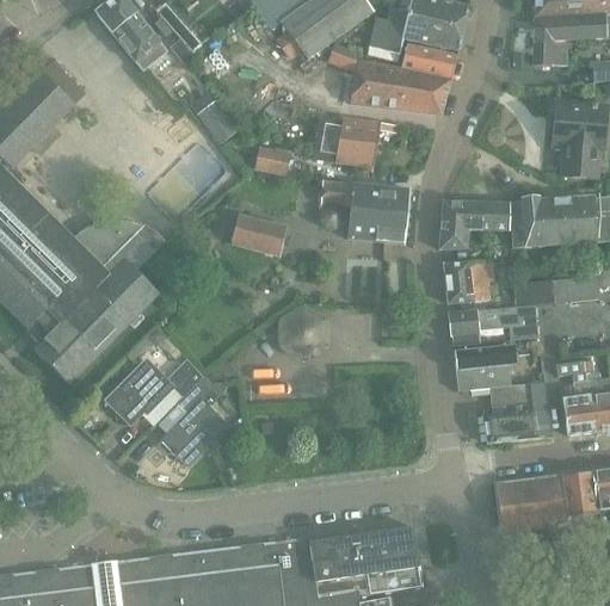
[(166,51),(124,0),(110,0),(96,12),(142,70),(166,51)]
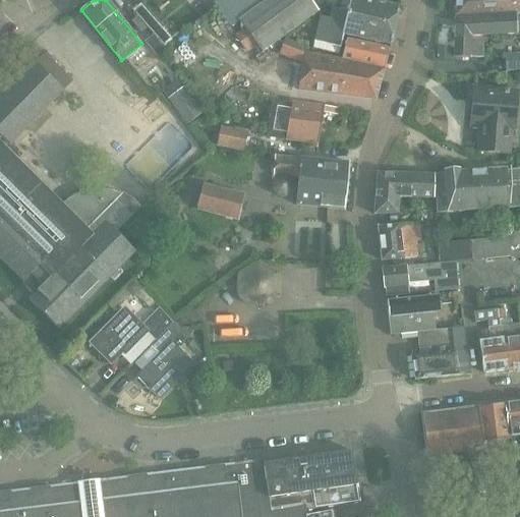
[(238,18),(261,49),(316,8),(310,0),(262,0),(261,1),(260,0),(214,0),(231,23),(238,18)]
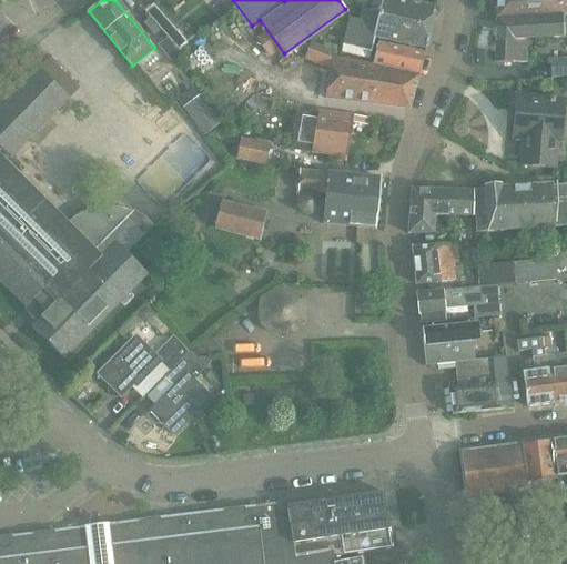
[(341,49),(368,56),(374,33),(425,46),(434,4),(418,1),(418,0),(381,0),(373,0),(371,8),(361,7),(358,18),(348,16),(341,49)]
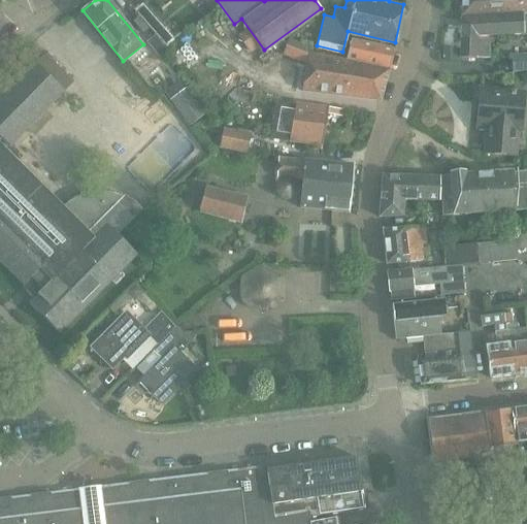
[(461,0),(461,14),(460,15),(482,14),(522,12),(526,12),(526,0),(461,0)]
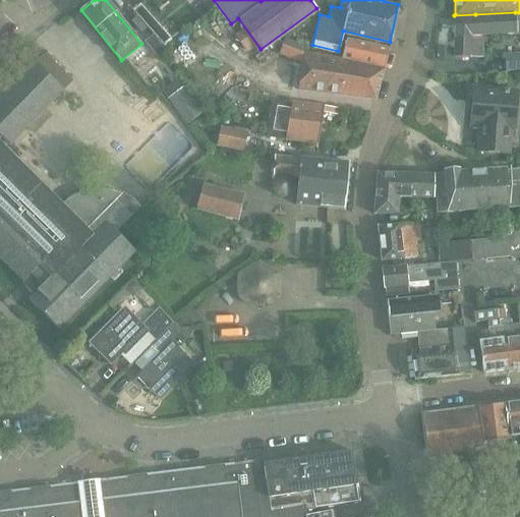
[(139,1),(132,8),(164,43),(171,37),(139,1)]
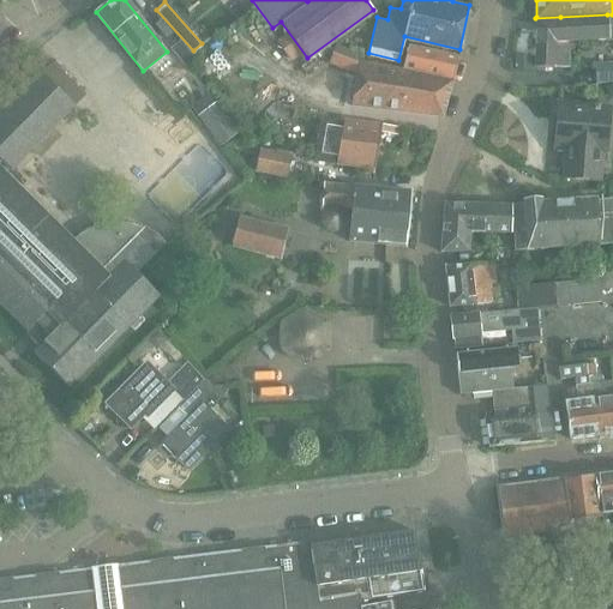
[(236,25),(258,49),(275,34),(256,7),(236,25)]
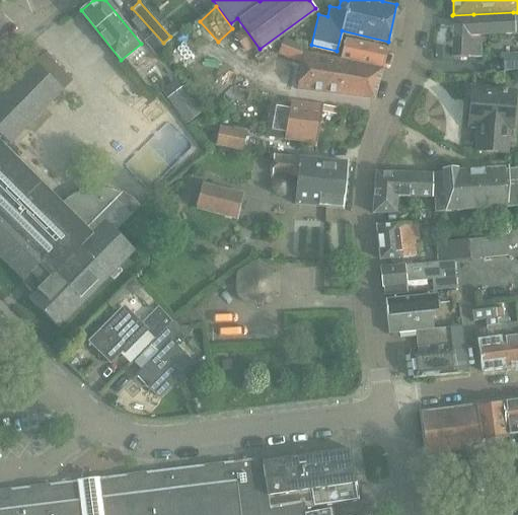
[(473,14),(474,32),(479,33),(517,30),(517,12),(513,12),(473,14)]
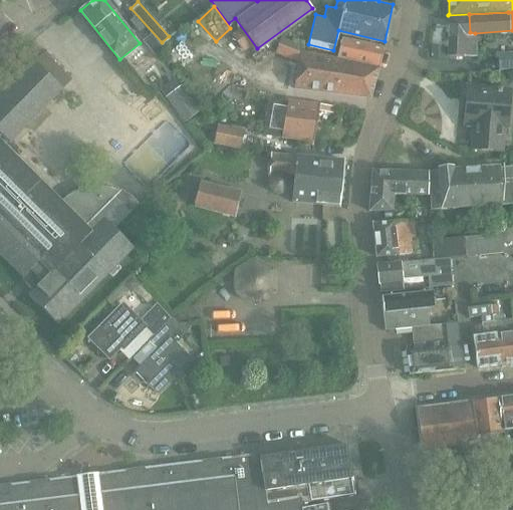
[(470,32),(469,14),(448,15),(447,53),(463,54),(469,52),(469,54),(475,54),(475,33),(470,32)]
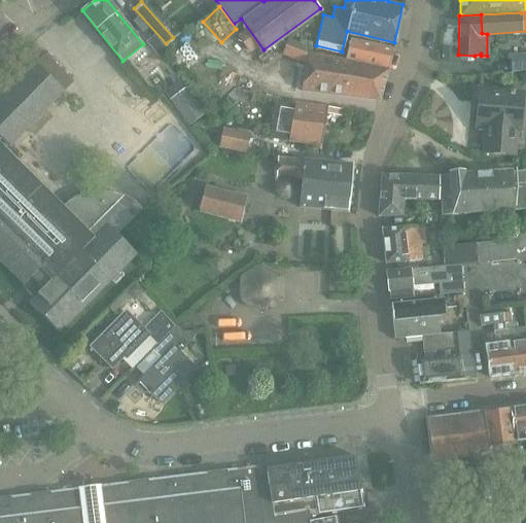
[(186,30),(175,38),(213,89),(225,79),(186,30)]
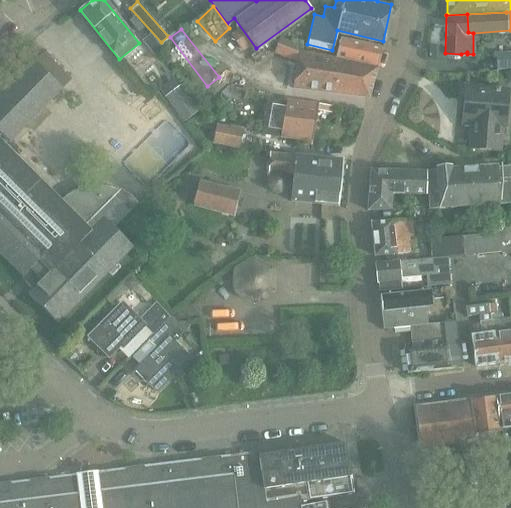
[(292,85),(369,95),(377,65),(299,50),(302,44),(284,37),(276,49),(297,56),(292,85)]
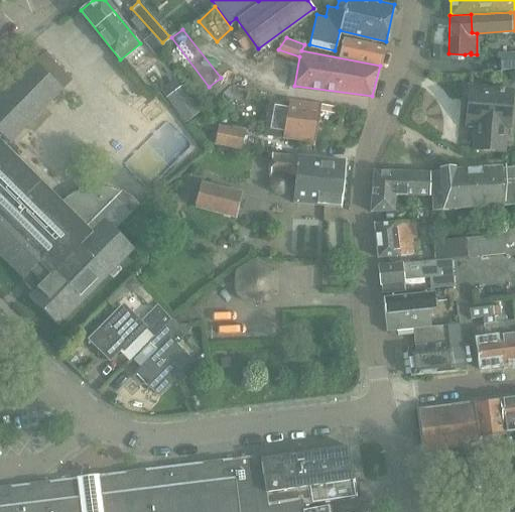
[(340,56),(380,65),(385,46),(343,38),(340,56)]
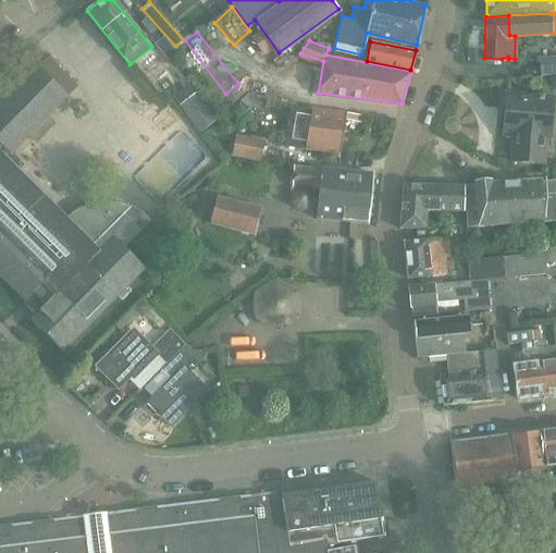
[(467,47),(467,60),(480,61),(481,48),(467,47)]
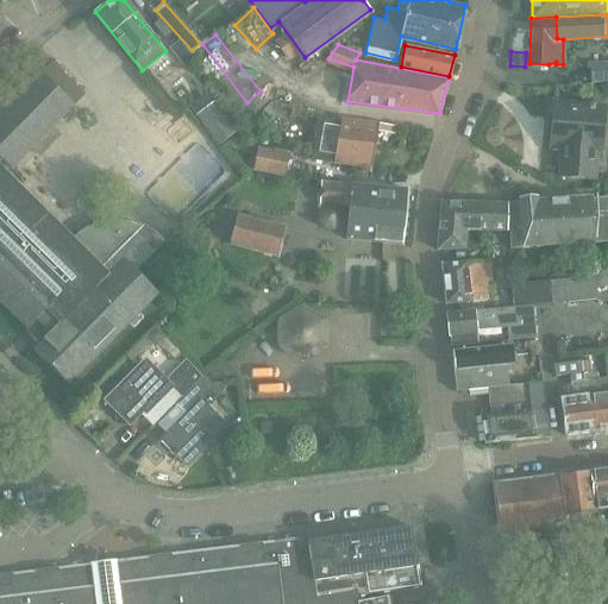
[(607,58),(591,61),(591,79),(607,77),(607,58)]
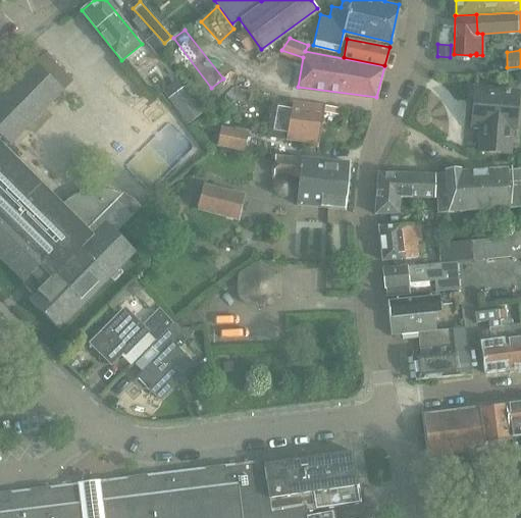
[(131,213),(138,205),(137,205),(128,212),(114,198),(121,191),(120,191),(119,192),(108,188),(95,187),(83,189),(71,194),(61,202),(56,207),(49,201),(53,197),(1,147),(7,141),(8,143),(10,141),(71,79),(43,51),(0,94),(0,256),(22,279),(23,278),(35,290),(28,297),(57,326),(135,250),(114,229),(131,213)]
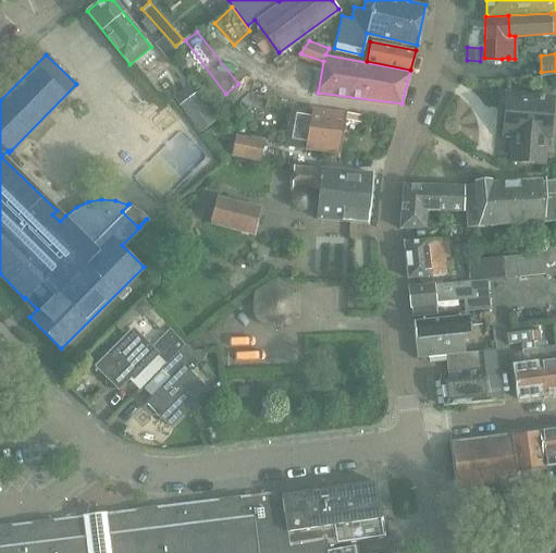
[(198,88),(181,99),(199,127),(217,117),(198,88)]
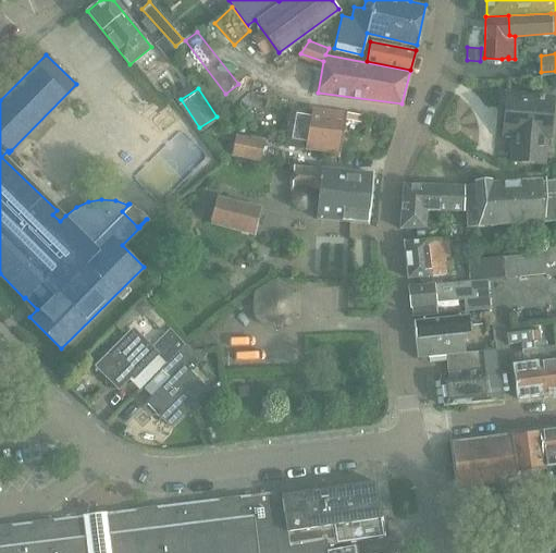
[(510,159),(543,162),(545,136),(550,136),(553,95),(505,91),(502,133),(513,133),(510,159)]
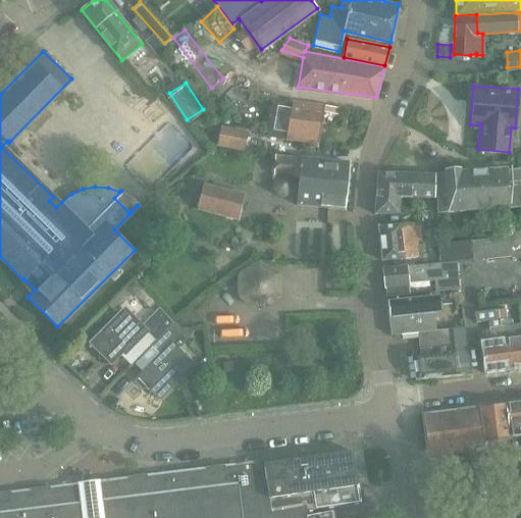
[(272,98),(266,135),(276,136),(285,138),(318,142),(323,110),(339,112),(339,105),(292,100),(292,101),(272,98)]
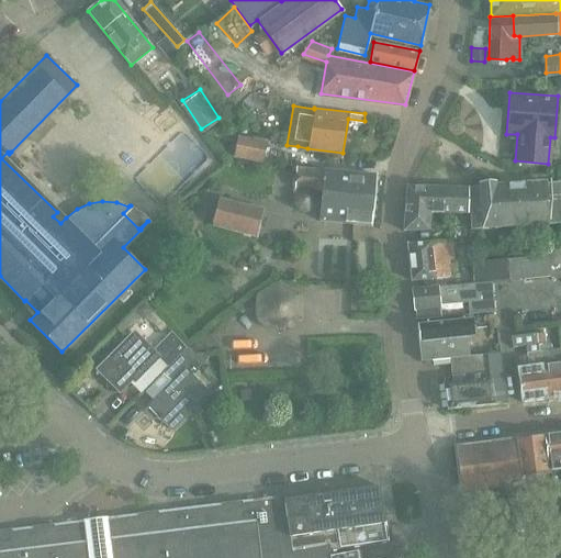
[(233,154),(262,159),(267,141),(237,134),(233,154)]
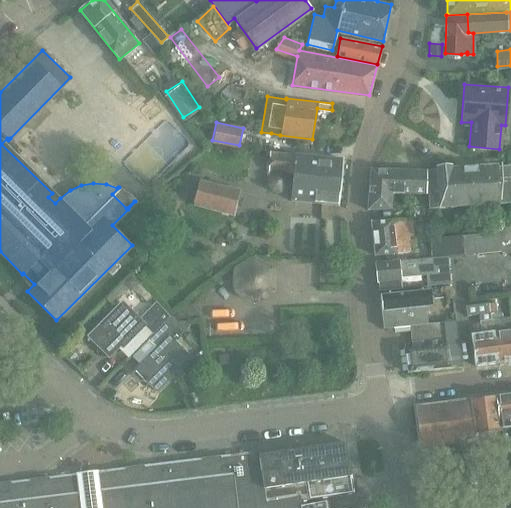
[(290,199),(336,203),(341,157),(295,152),(269,150),(268,168),(293,171),(290,199)]
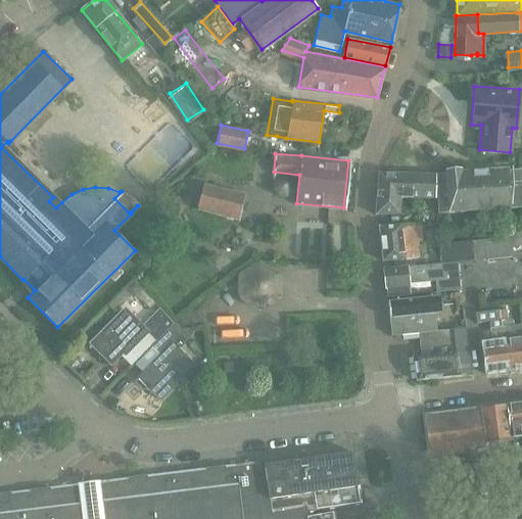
[(436,173),(438,210),(521,204),(521,196),(520,168),(507,168),(461,171),(461,168),(444,169),(445,172),(436,173)]
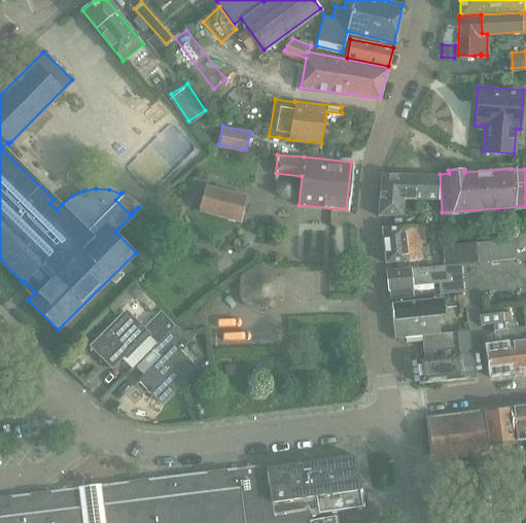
[(402,213),(402,197),(426,198),(426,221),(437,222),(439,198),(439,174),(381,173),(378,214),(402,213)]
